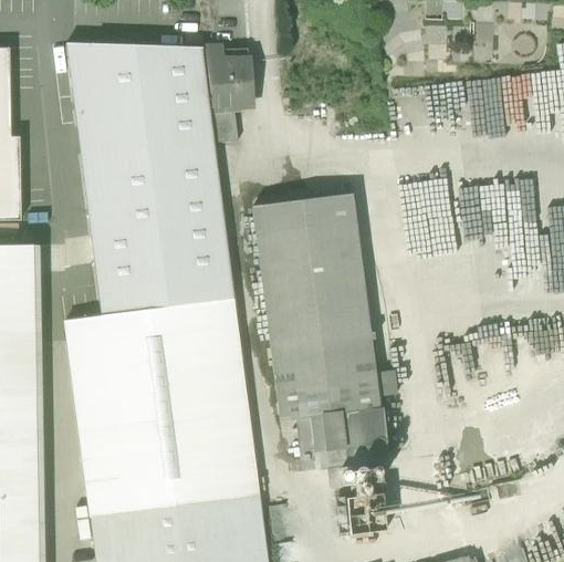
[(235,298),(215,142),(211,112),(202,48),(69,43),(104,314),(235,298)]
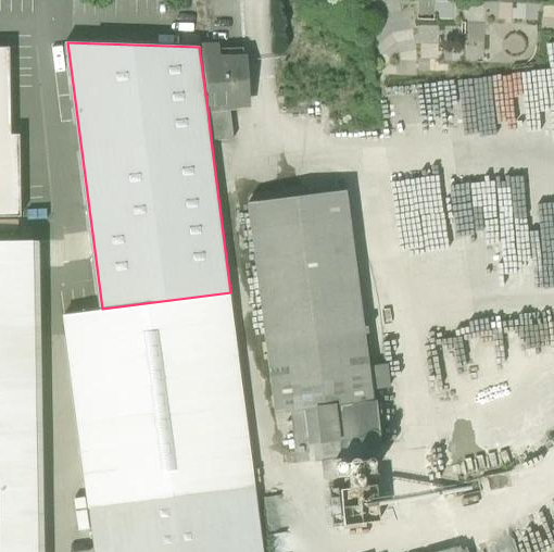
[(0,45),(0,214),(22,214),(21,133),(12,133),(11,46),(0,45)]
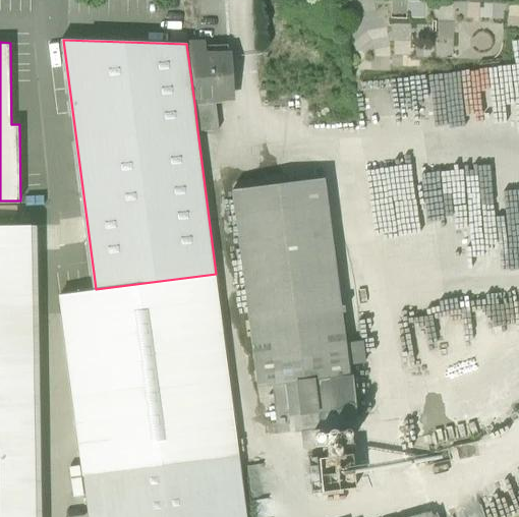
[(191,44),(197,98),(234,95),(230,45),(230,43),(191,44)]
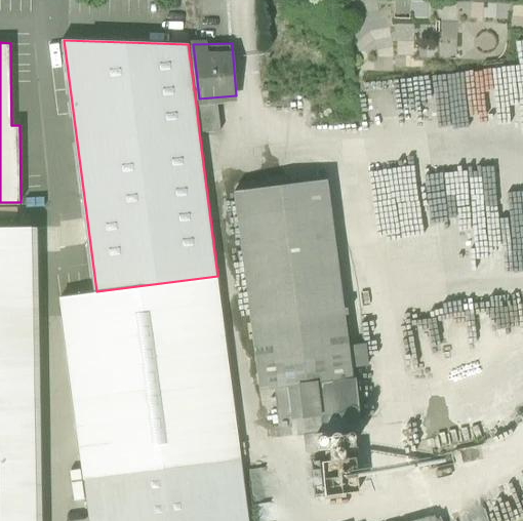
[(219,102),(196,104),(199,131),(223,128),(219,102)]
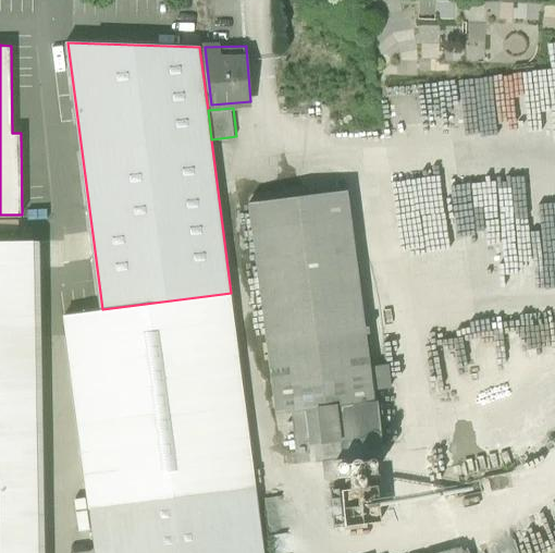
[(295,410),(301,461),(324,458),(348,455),(374,451),(383,450),(378,401),(368,318),(364,318),(347,189),(250,201),(278,413),(295,410)]
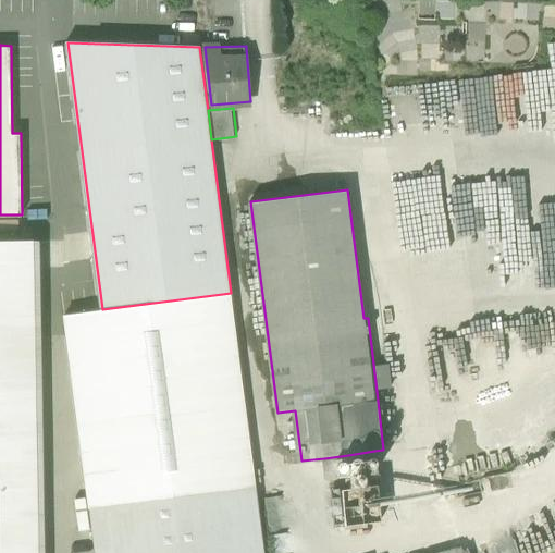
[(0,241),(0,552),(44,552),(39,241),(0,241)]
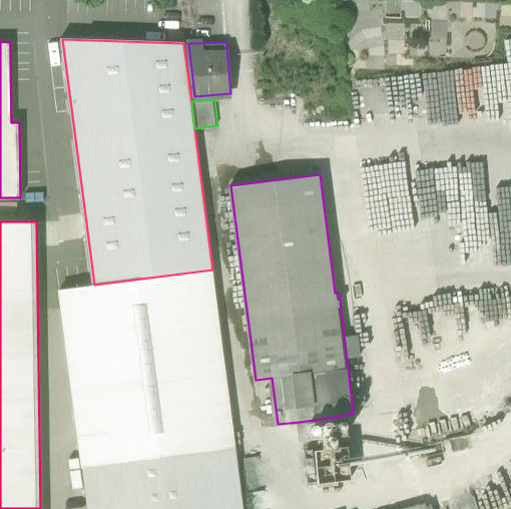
[(243,508),(212,270),(94,285),(60,289),(88,508),(243,508)]
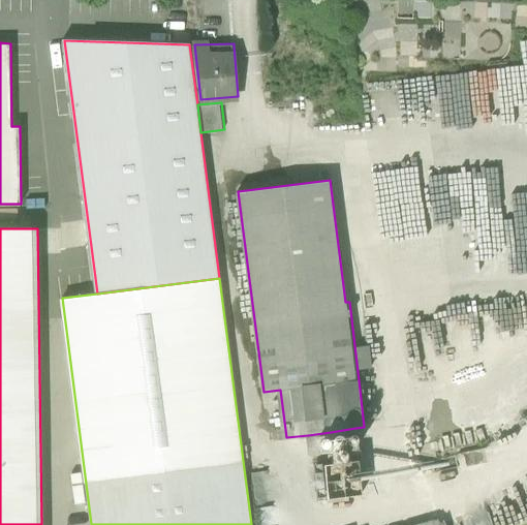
[(365,366),(366,392),(381,391),(380,375),(371,375),(371,366),(365,366)]
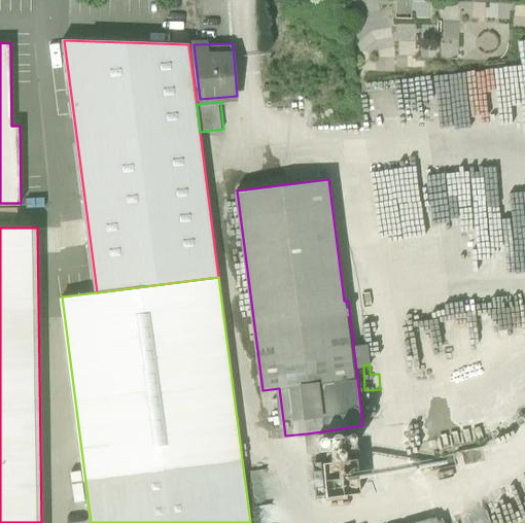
[(331,461),(357,458),(354,426),(329,430),(307,433),(309,452),(329,450),(331,461)]
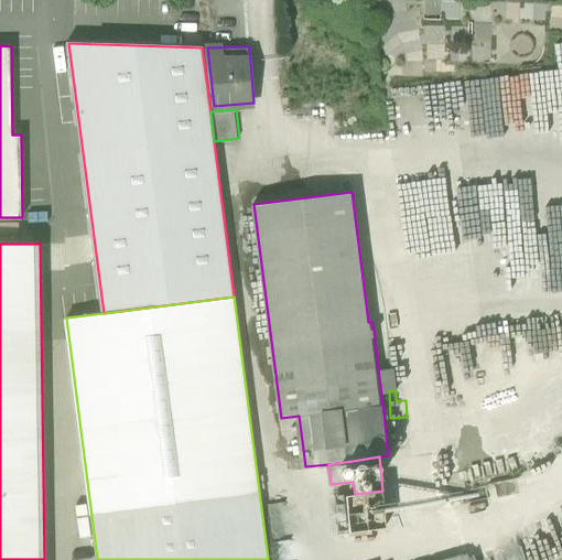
[(347,495),(350,530),(386,526),(382,491),(355,494),(347,495)]
